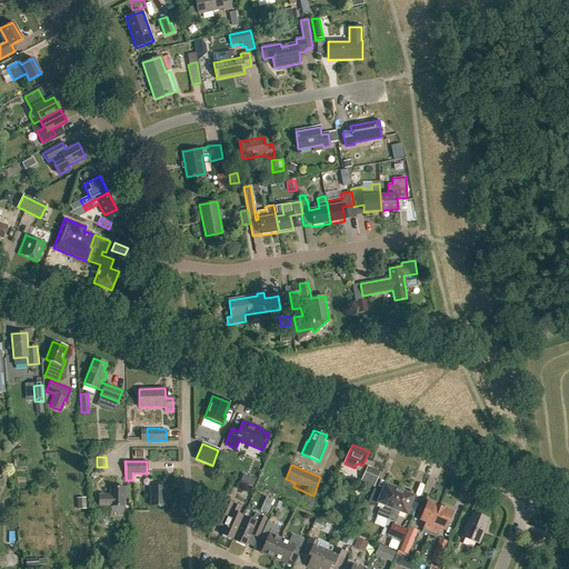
[(361,481),(373,487),(380,472),(367,467),(361,481)]
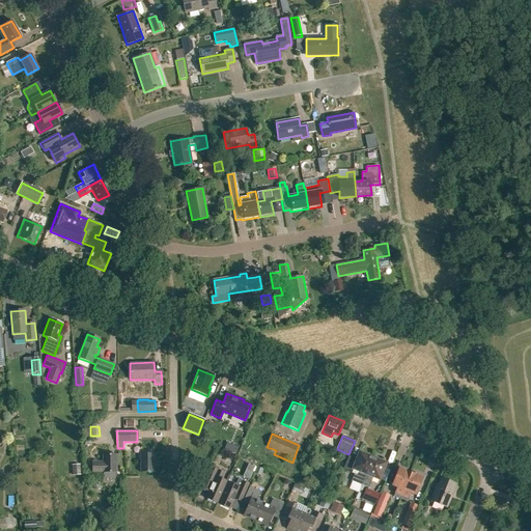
[(359,490),(361,484),(372,458),(359,452),(356,460),(348,457),(344,469),(352,472),(353,470),(359,472),(357,476),(354,474),(351,481),(352,481),(350,486),(359,490)]
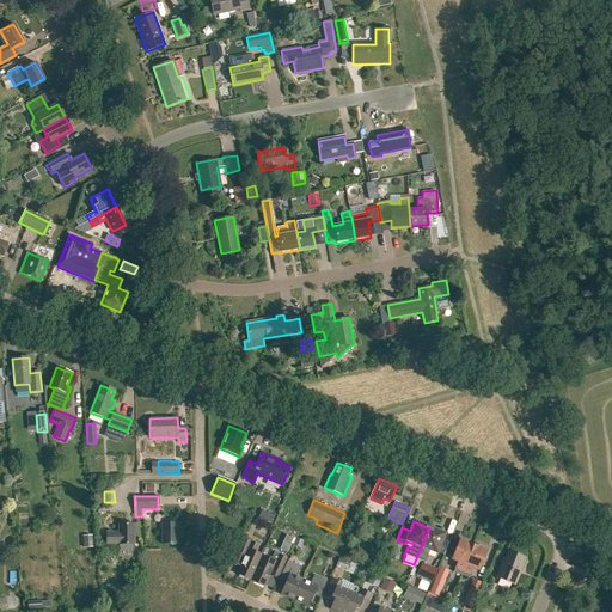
[(106,544),(118,544),(118,546),(121,550),(123,551),(129,551),(132,550),(134,546),(134,544),(134,534),(136,534),(136,524),(118,524),(118,532),(106,532),(106,544)]
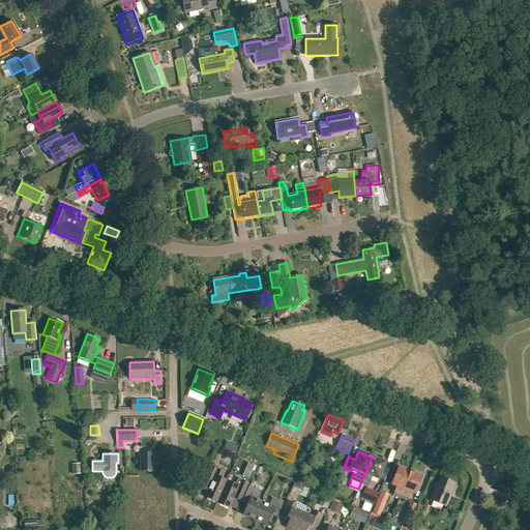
[(140,453),(140,471),(153,471),(153,462),(155,462),(155,453),(140,453)]
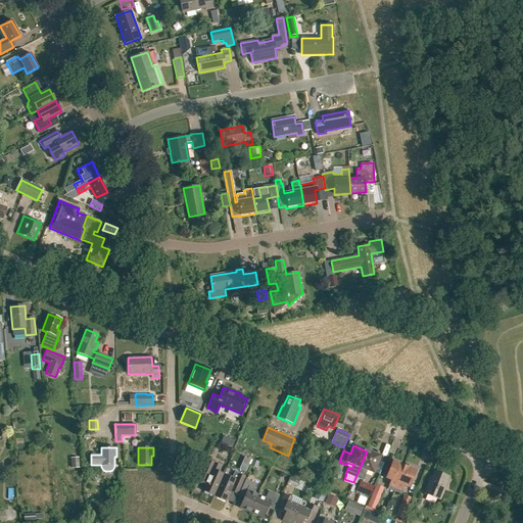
[(367,452),(355,477),(364,481),(366,475),(365,474),(367,470),(373,472),(379,457),(367,452)]
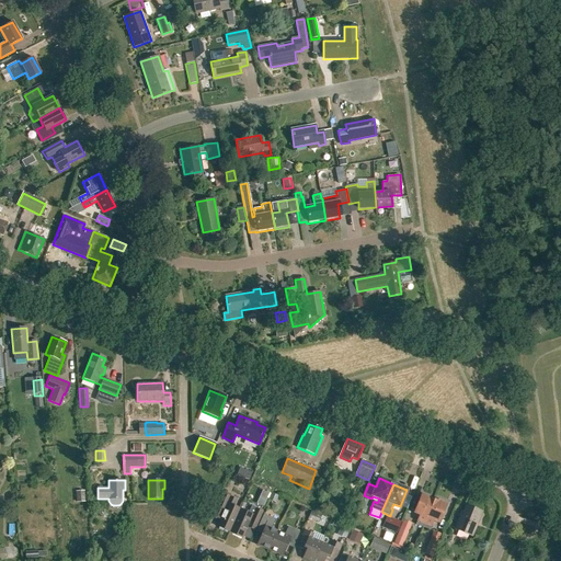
[(268,500),(275,503),(278,496),(271,493),(268,500)]
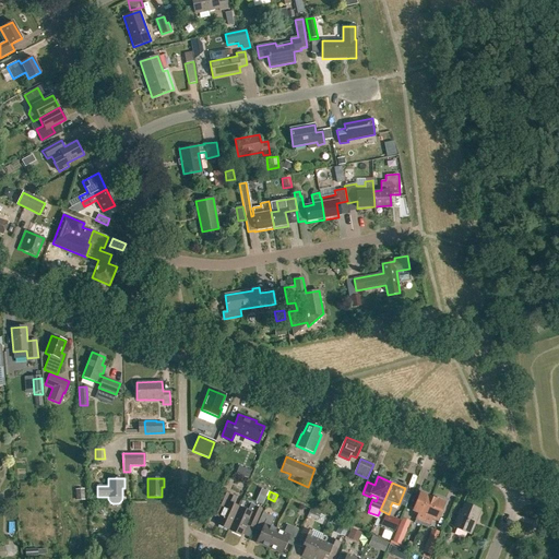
[(222,492),(214,509),(222,512),(215,525),(228,531),(239,507),(234,504),(236,499),(229,496),(222,492)]
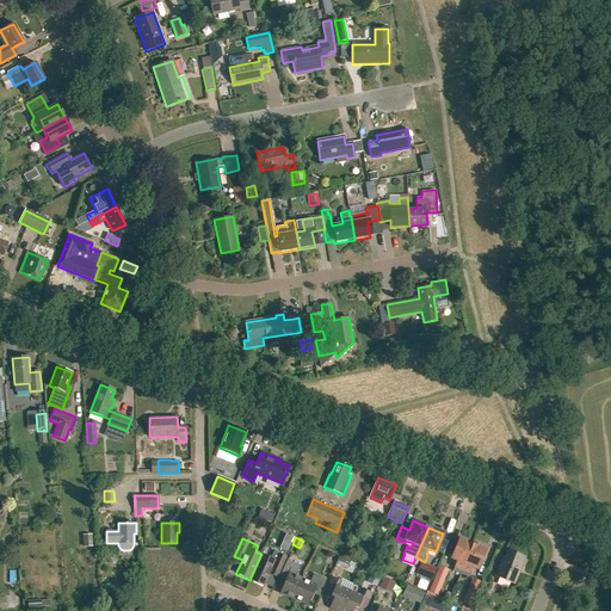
[(454,572),(460,574),(473,545),(460,539),(452,559),(460,562),(460,563),(457,563),(454,572)]
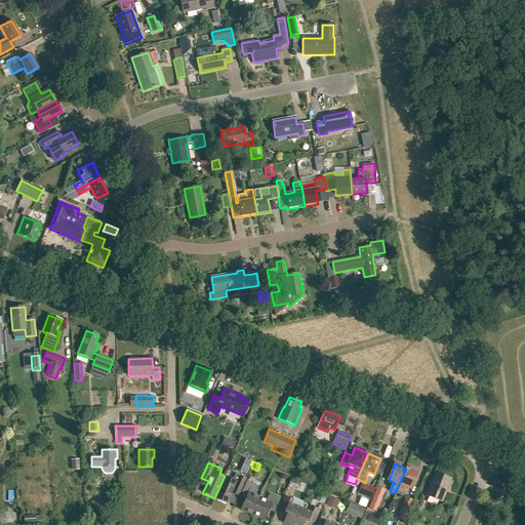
[(395,493),(402,496),(405,489),(403,488),(404,486),(411,488),(417,473),(406,469),(395,493)]
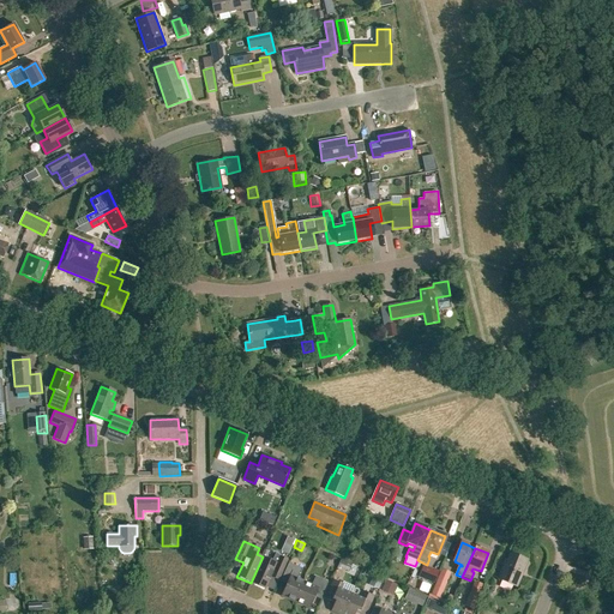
[(498,579),(517,587),(528,560),(511,553),(506,565),(505,565),(498,579)]
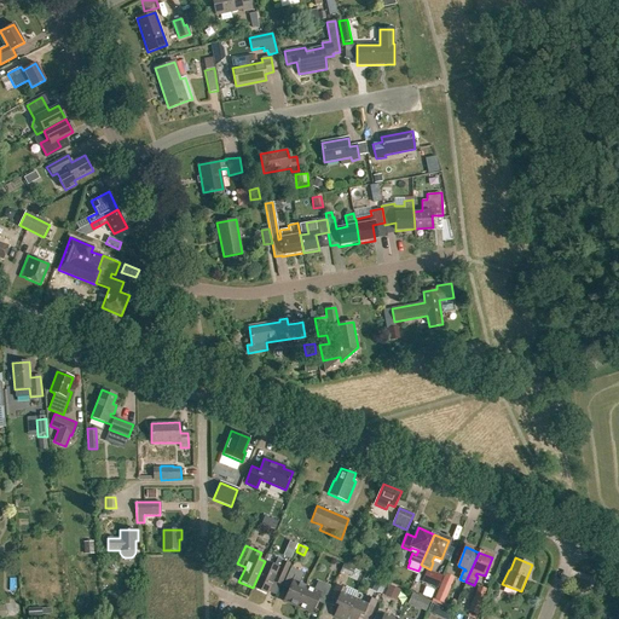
[(253,588),(267,594),(273,579),(282,583),(290,565),(277,559),(275,566),(265,561),(253,588)]
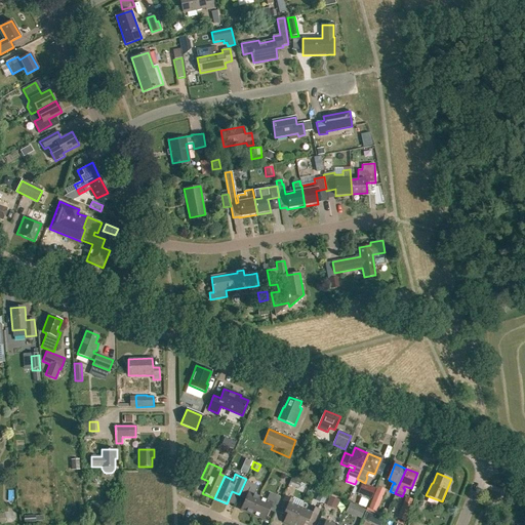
[(288,485),(298,489),(300,483),(291,479),(288,485)]
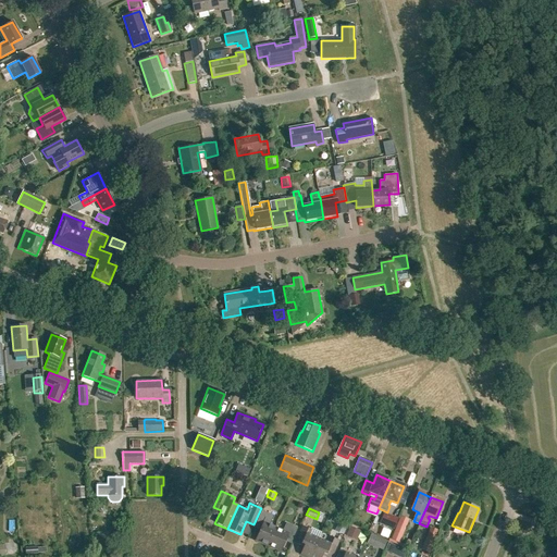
[(255,541),(268,546),(275,529),(269,525),(273,516),(261,510),(254,528),(260,530),(255,541)]
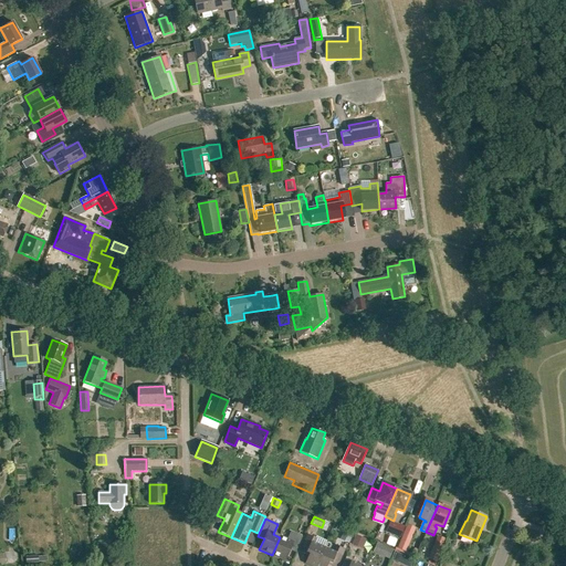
[(404,527),(390,521),(386,532),(399,537),(404,527)]
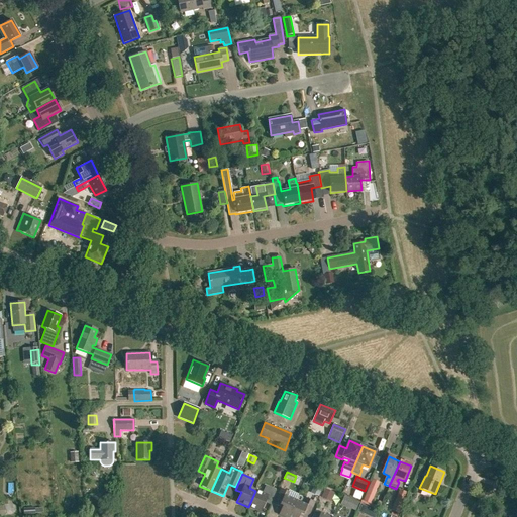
[(363,499),(371,503),(379,482),(372,478),(363,499)]
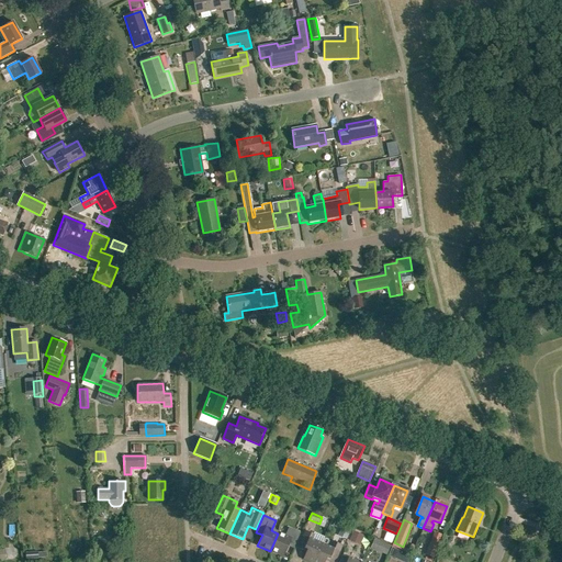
[(338,537),(346,540),(350,530),(341,527),(338,537)]
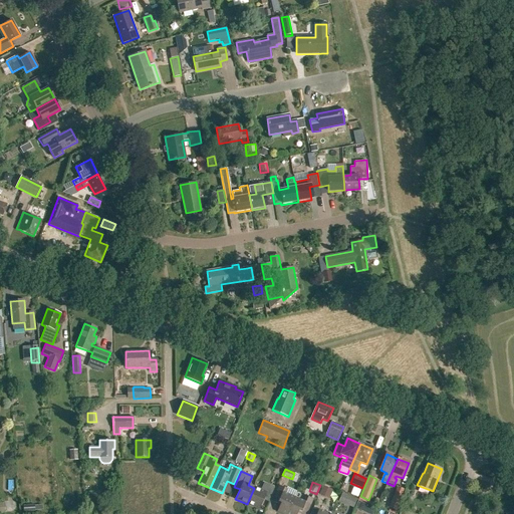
[(276,512),(281,513),(285,513),(293,497),(284,493),(287,487),(279,483),(277,490),(272,501),(280,505),(276,512)]
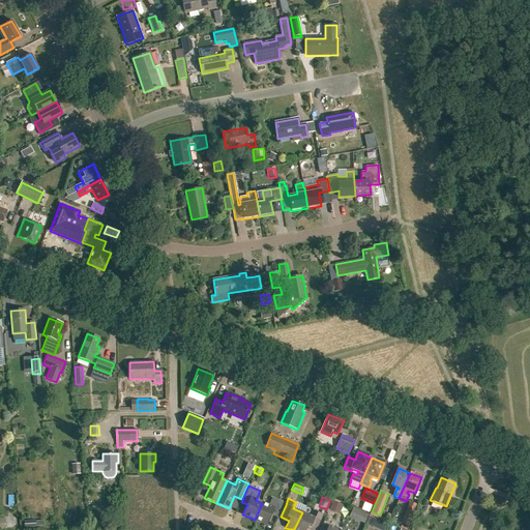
[(255,520),(266,525),(271,512),(276,516),(282,503),(271,499),(268,505),(262,503),(255,520)]
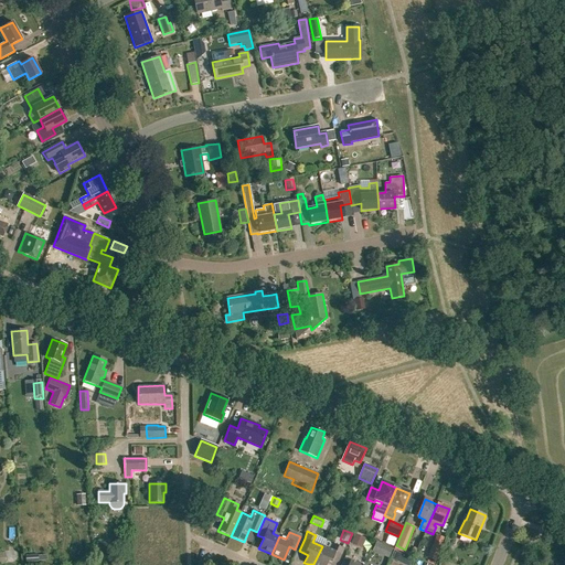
[(444,536),(436,533),(427,556),(435,560),(444,536)]
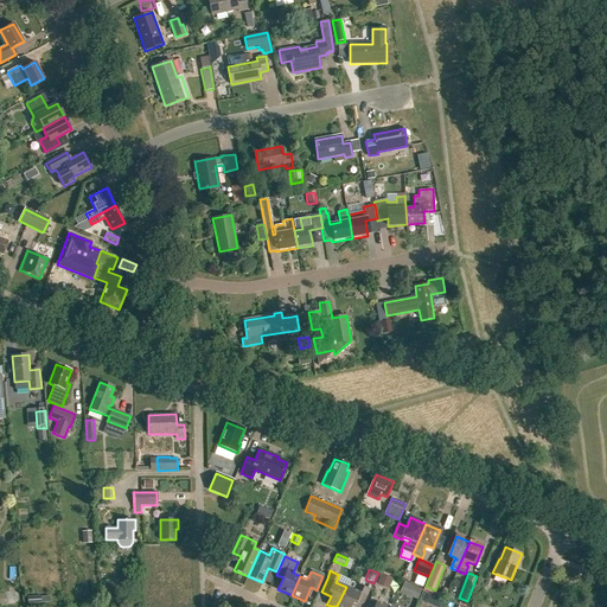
[(377,585),(388,590),(393,580),(382,574),(377,585)]
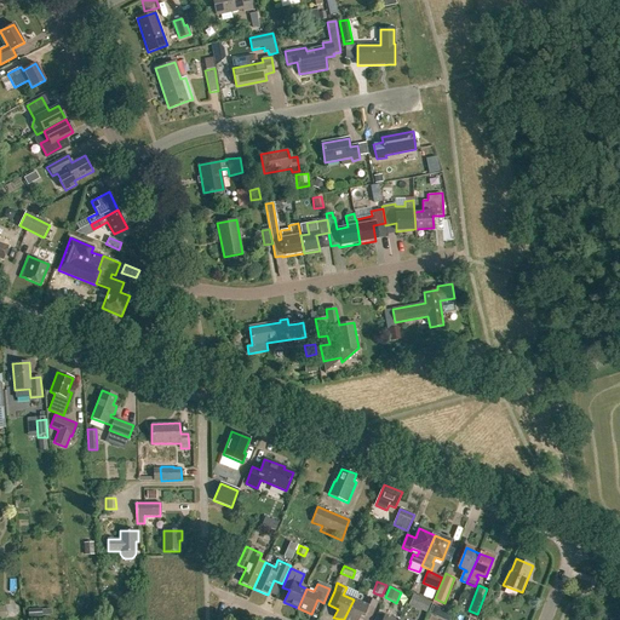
[(355,600),(345,619),(357,619),(359,618),(362,619),(368,619),(374,609),(378,602),(368,598),(366,604),(355,600)]
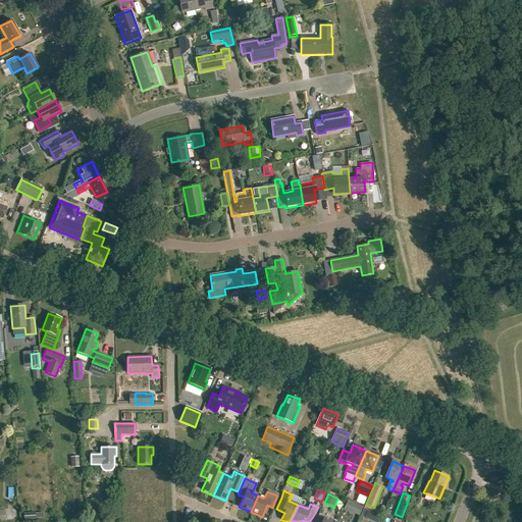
[(359,515),(362,508),(355,505),(351,512),(359,515)]
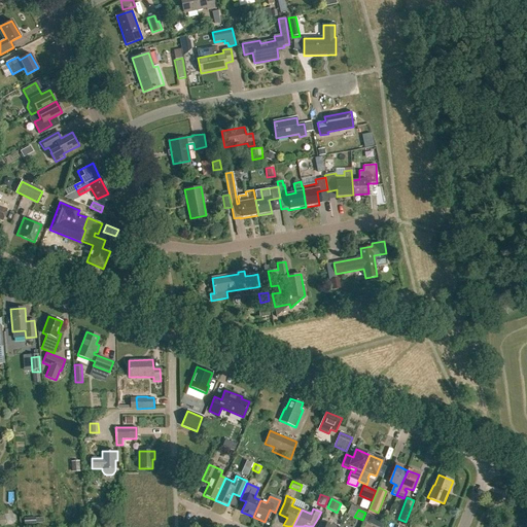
[(386,512),(383,517),(378,515),(377,517),(387,521),(390,513),(386,512)]
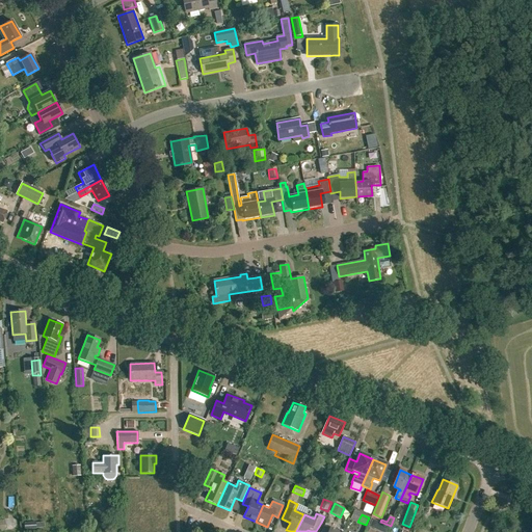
[(387,531),(390,526),(373,519),(370,526),(382,531),(387,531)]
